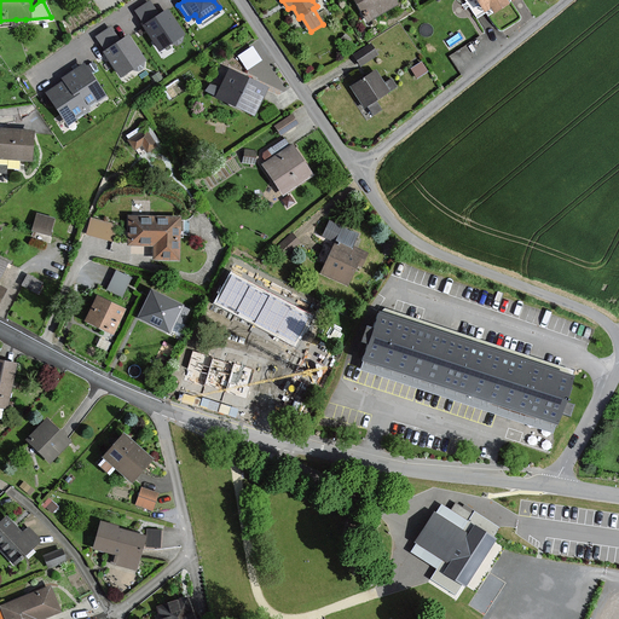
[(351,0),(359,12),(365,9),(371,19),(397,4),(394,0),(351,0)]
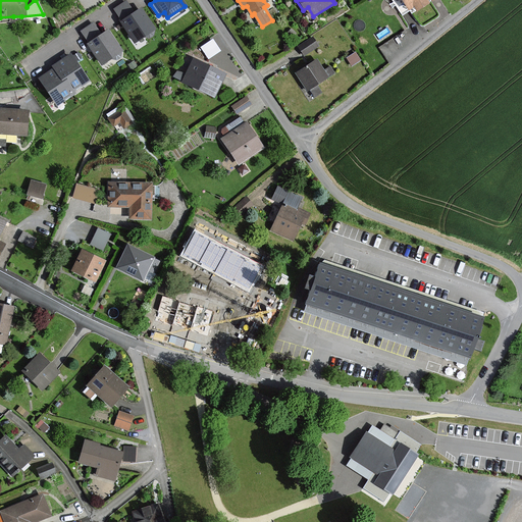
[(399,0),(407,11),(412,8),(416,13),(434,0),(399,0)]
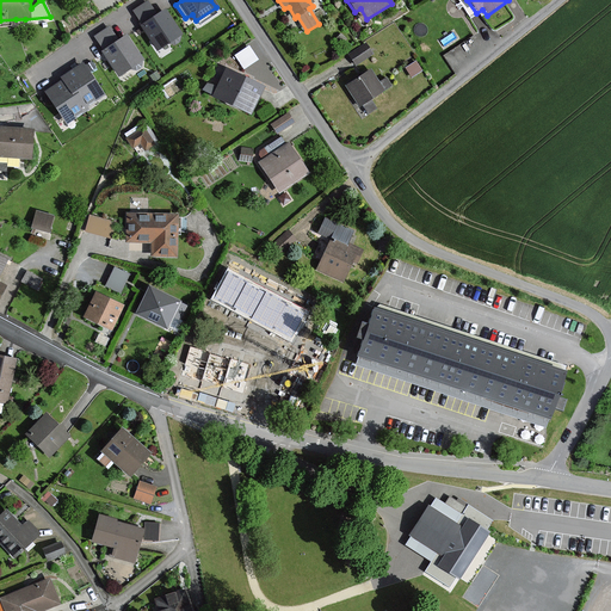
[(181,35),(165,11),(158,16),(148,2),(135,11),(144,24),(141,26),(158,50),(181,35)]
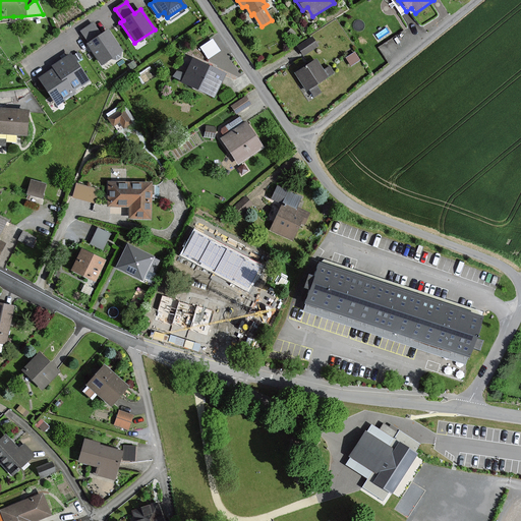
[(121,51),(108,31),(102,35),(94,23),(82,32),(90,43),(88,45),(101,64),(121,51)]
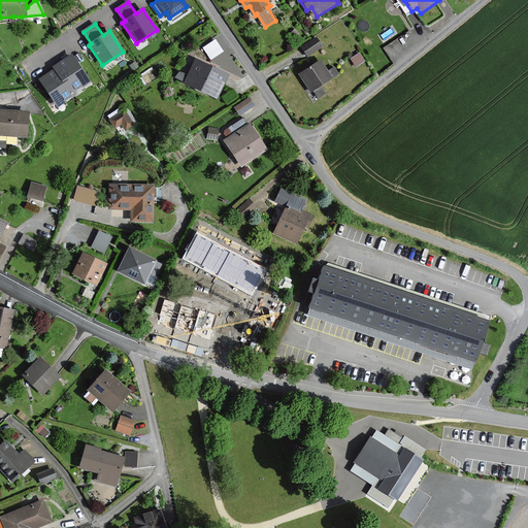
[(322,46),(317,38),(302,47),(307,56),(322,46)]
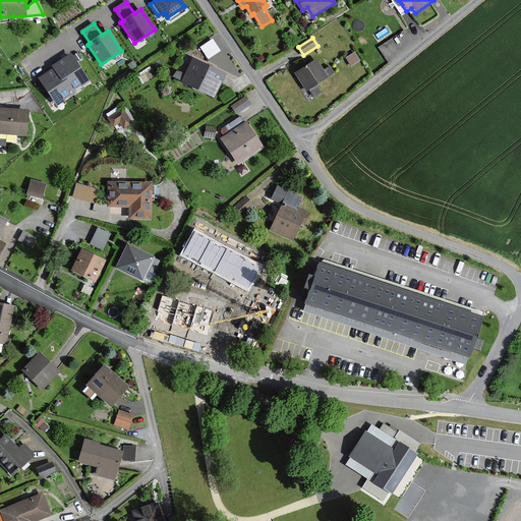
[(63,59),(54,65),(55,67),(71,92),(88,80),(70,55),(66,57),(65,55),(62,57),(63,59)]
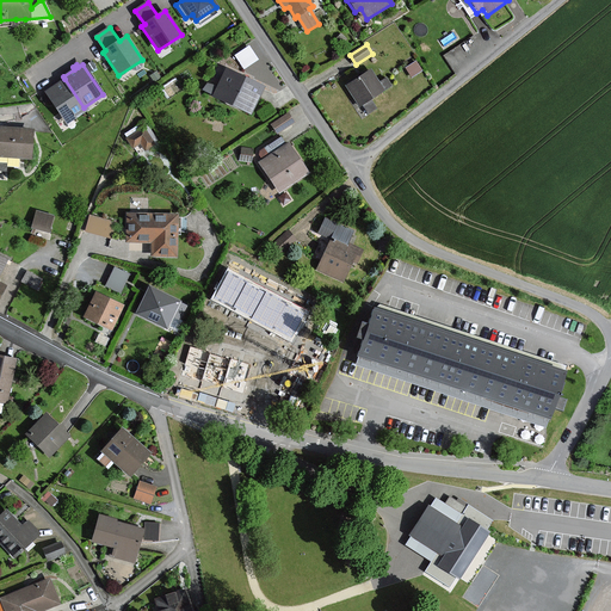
[(264,86),(226,68),(214,96),(251,113),(264,86)]
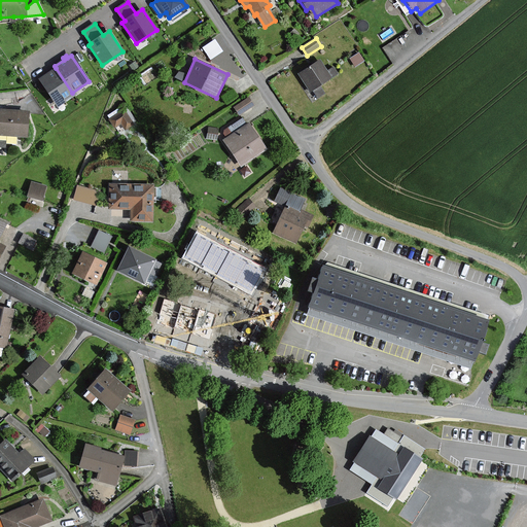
[(319,61),(299,74),(310,91),(330,78),(319,61)]
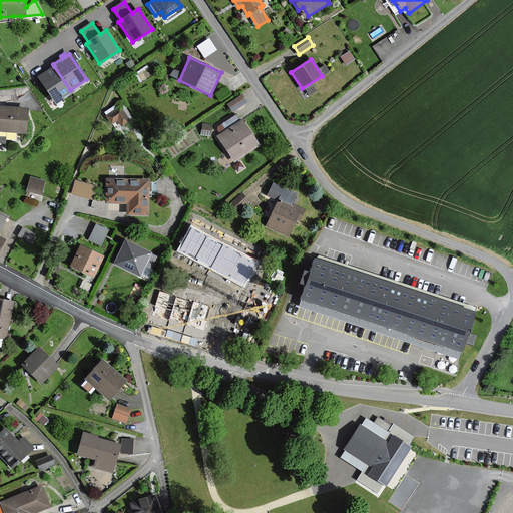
[(72,93),(70,90),(54,66),(38,77),(57,103),(72,93)]
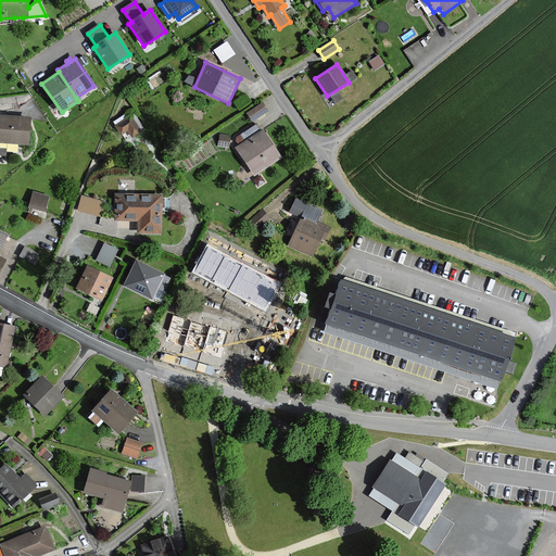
[(267,111),(263,103),(248,113),(253,121),(267,111)]
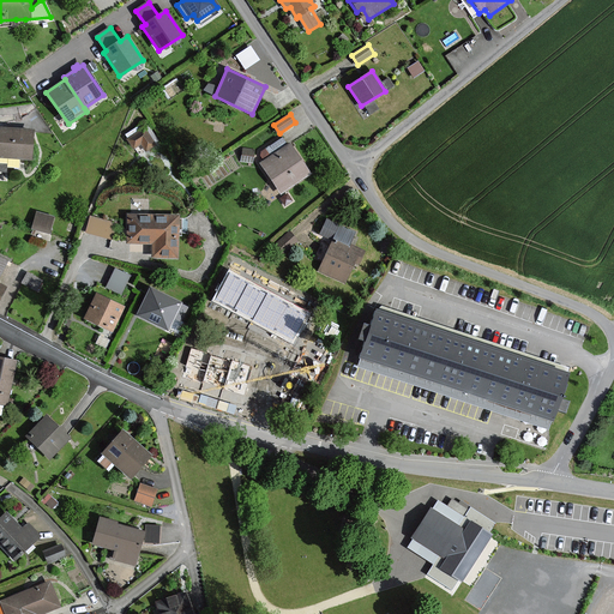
[(156,146),(143,127),(125,139),(132,150),(139,145),(145,155),(156,146)]
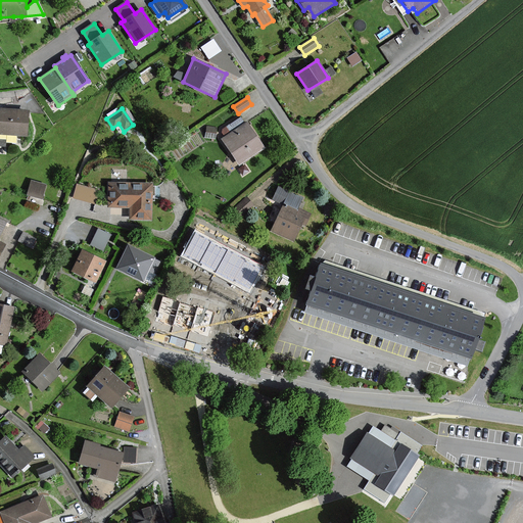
[(28,112),(0,109),(0,135),(26,137),(28,112)]
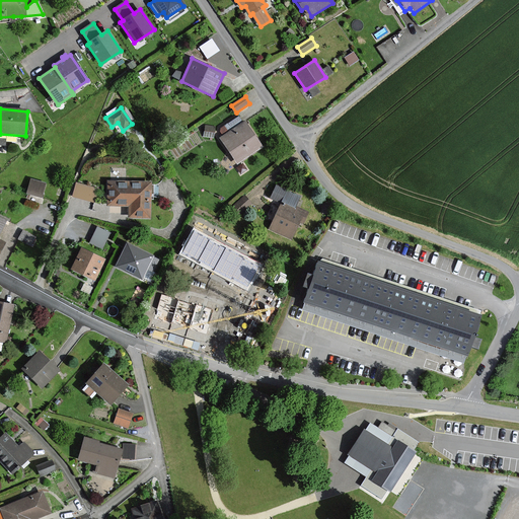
[(239,117),(220,130),(224,135),(221,137),(237,162),(262,147),(245,122),(243,123),(239,117)]
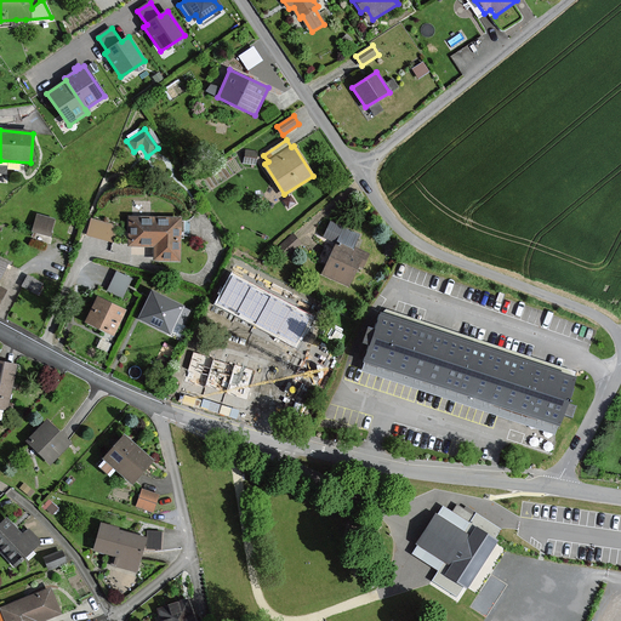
[(53,218),(35,214),(33,226),(50,231),(53,218)]
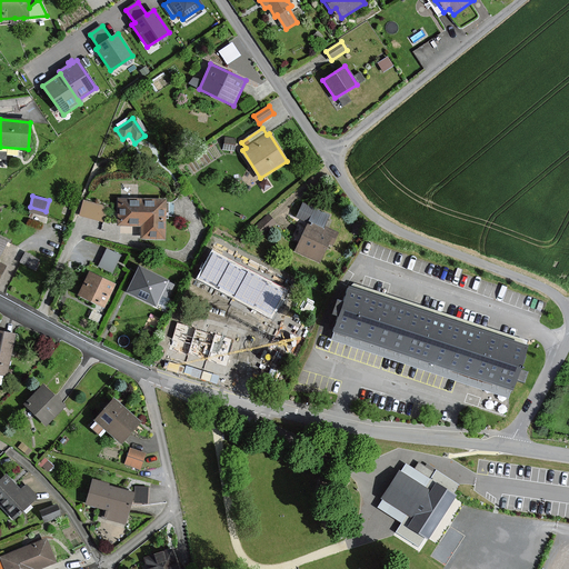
[(166,200),(119,198),(118,225),(141,225),(141,238),(165,238),(166,200)]
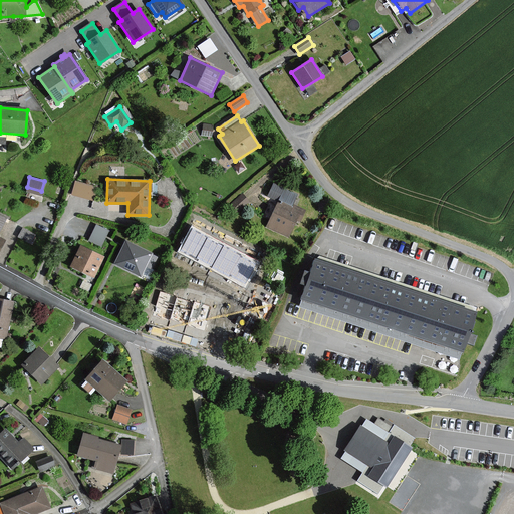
[(94,185),(74,180),(71,192),(91,197),(94,185)]
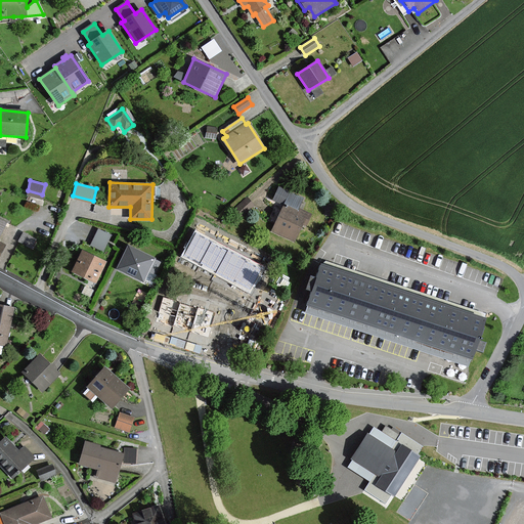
[(279,187),(274,199),(286,204),(272,231),(295,242),(304,223),(306,224),(310,215),(298,209),(303,199),(279,187)]
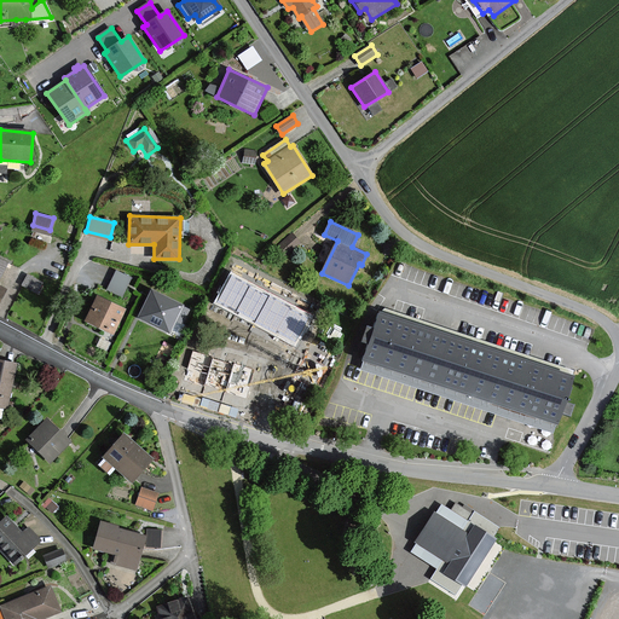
[(300,242),(291,233),(277,248),(284,256),(300,242)]
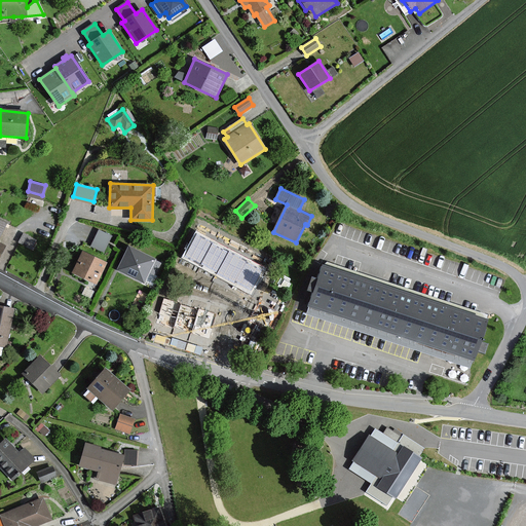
[(90,245),(104,250),(111,233),(98,227),(90,245)]
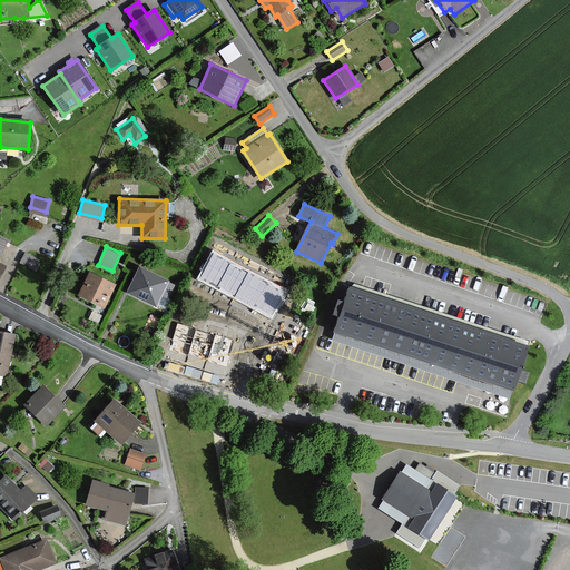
[(223,258),(213,254),(199,277),(271,315),(284,292),(274,286),(258,278),(238,267),(223,258)]
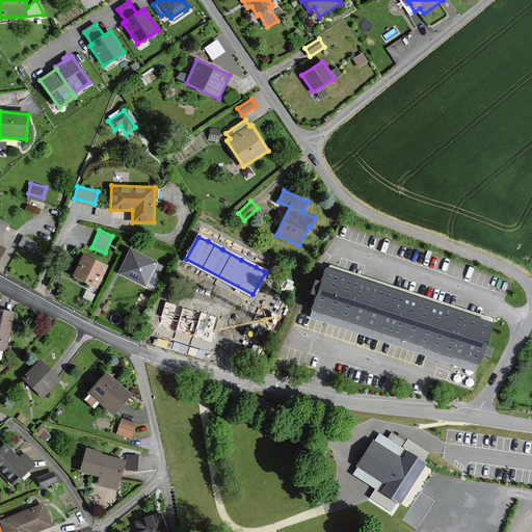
[(118,273),(145,286),(151,275),(156,278),(161,266),(156,264),(157,263),(130,250),(118,273)]
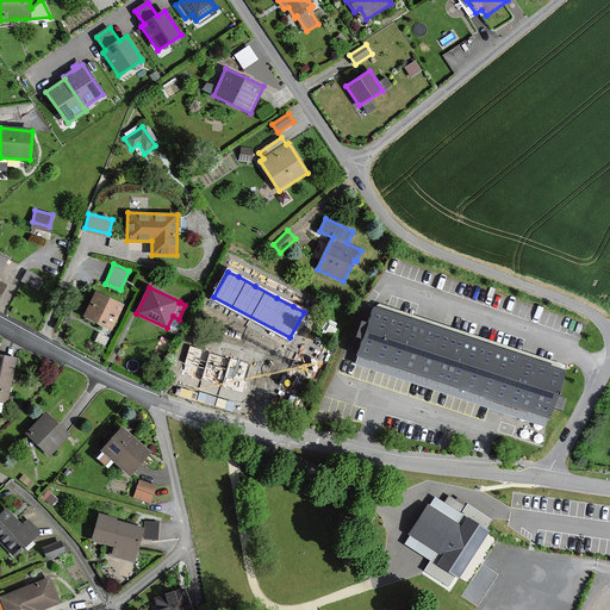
[(122,307),(94,296),(85,318),(111,330),(122,307)]
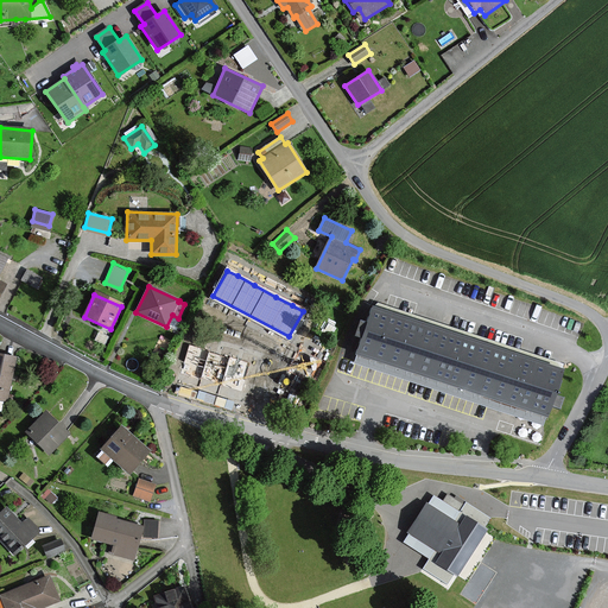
[(358,356),(546,418),(564,365),(375,303),(358,356)]
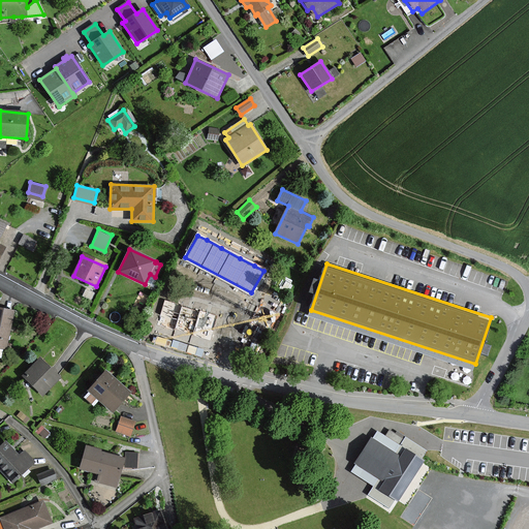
[(309,291),(314,292),(318,279),(313,277),(309,291)]
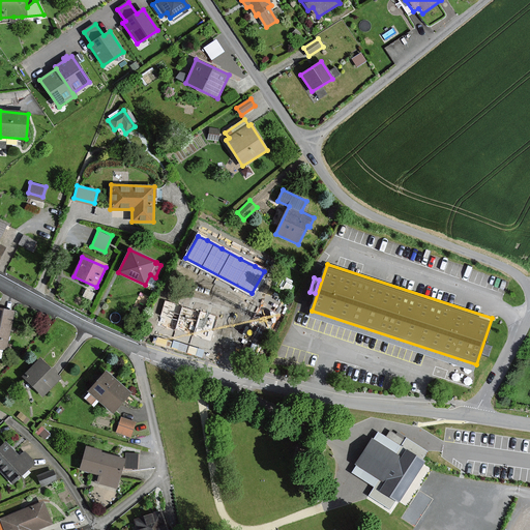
[(175,304),(166,302),(159,324),(209,337),(215,316),(208,314),(189,308),(175,304)]
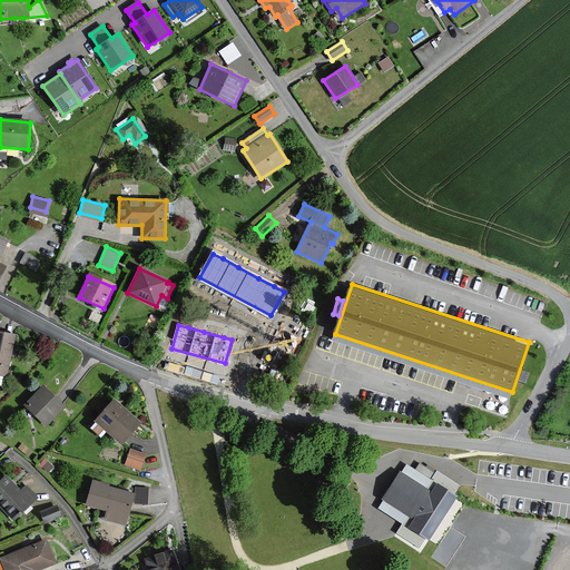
[(16,334),(0,332),(0,374),(8,376),(16,334)]
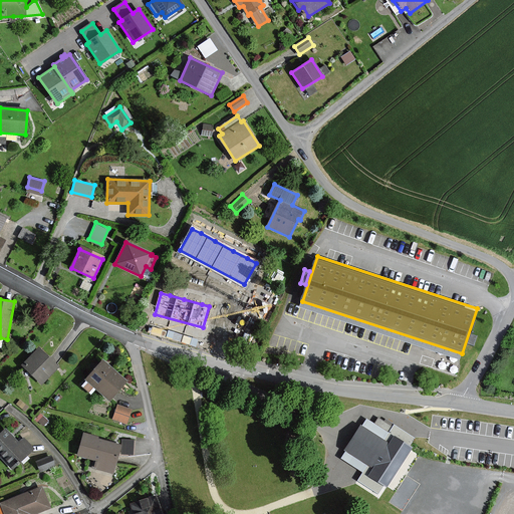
[(58,366),(37,347),(21,365),(42,384),(58,366)]
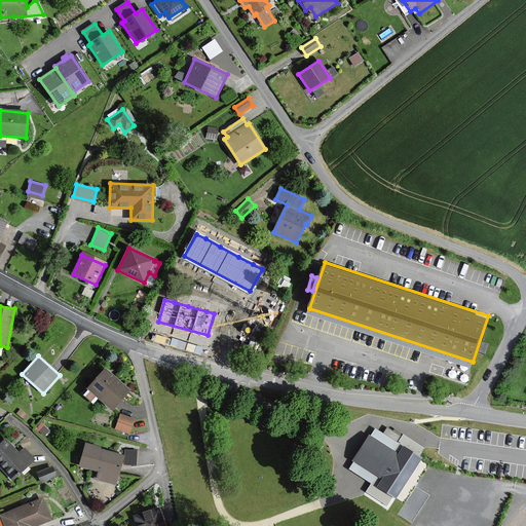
[(129,390),(104,370),(87,390),(112,411),(129,390)]
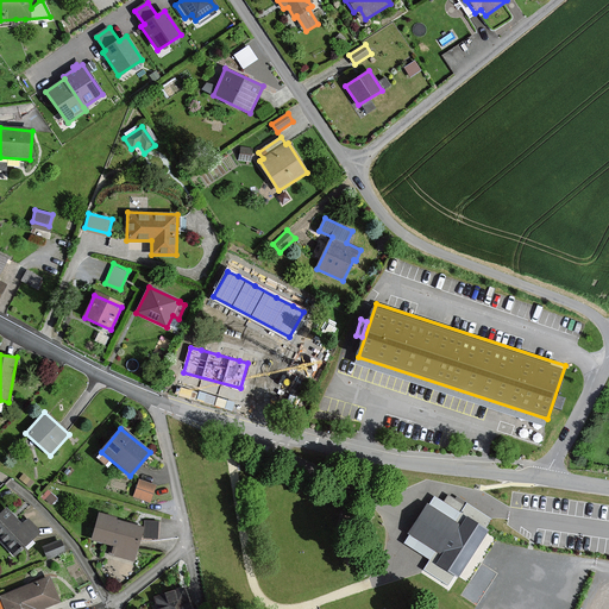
[(155,487),(139,481),(133,496),(149,502),(155,487)]
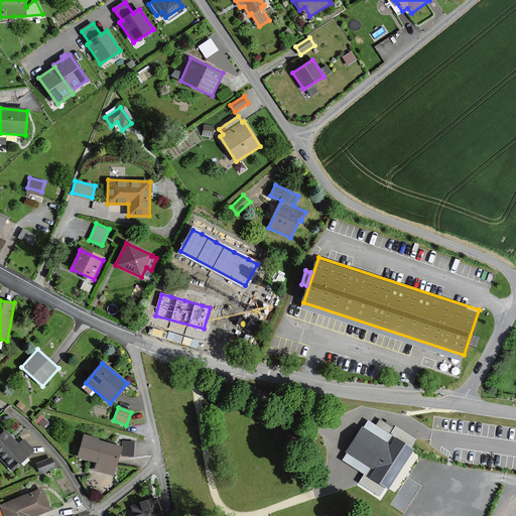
[(343,462),(364,475),(359,483),(380,496),(382,498),(383,498),(388,489),(413,449),(411,448),(413,444),(415,440),(416,440),(409,435),(407,434),(395,427),(394,428),(380,420),(376,426),(368,421),(363,429),(347,454),(343,462)]
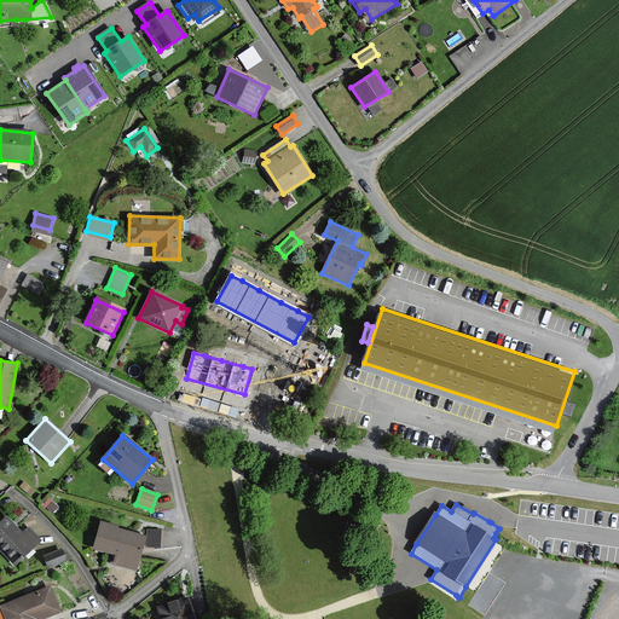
[(21,533),(6,518),(0,522),(0,553),(12,566),(40,541),(28,527),(21,533)]
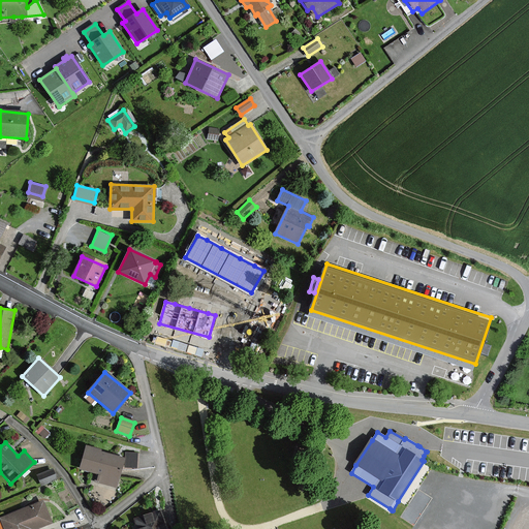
[(124,458),(84,445),(78,468),(98,474),(96,483),(115,489),(124,458)]
